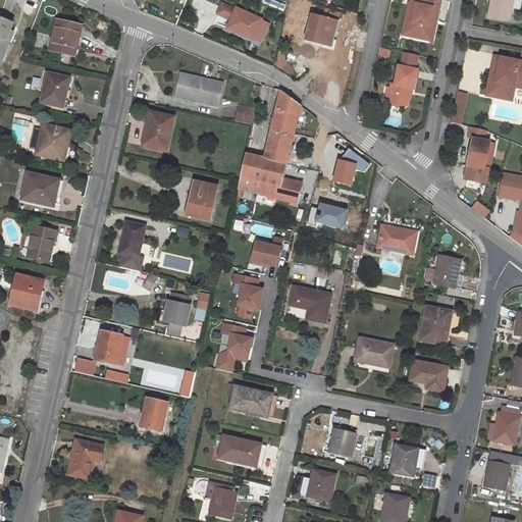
[(436,0),(411,0),(411,4),(416,5),(412,22),(408,21),(405,37),(428,42),(430,32),(432,29),(436,9),(434,9),(436,0)]
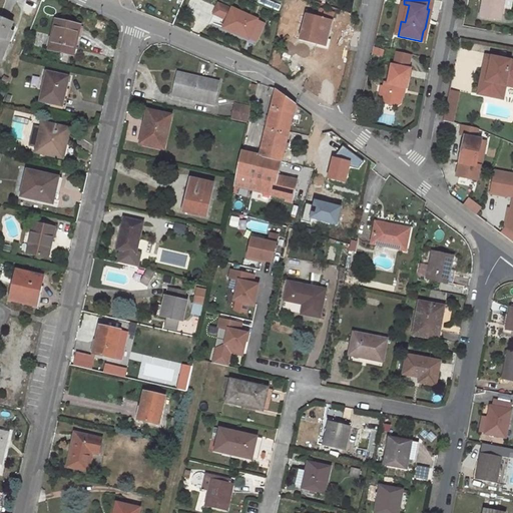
[(430,0),(429,0),(427,9),(429,9),(425,28),(423,31),(421,41),(425,42),(433,1),(430,0)]
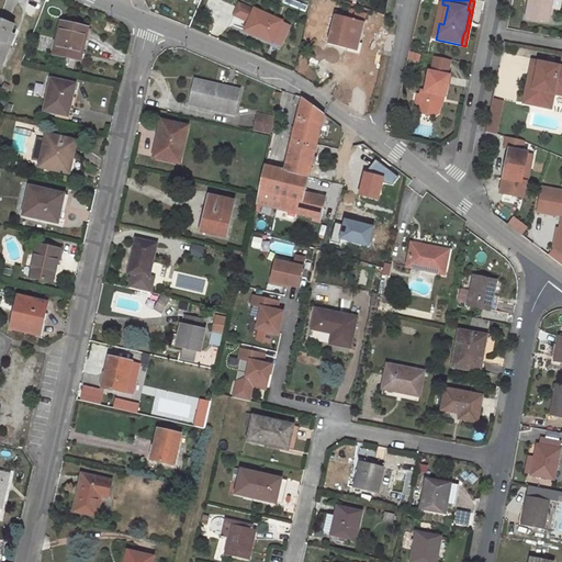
[(552,0),(530,0),(527,18),(549,21),(552,0)]
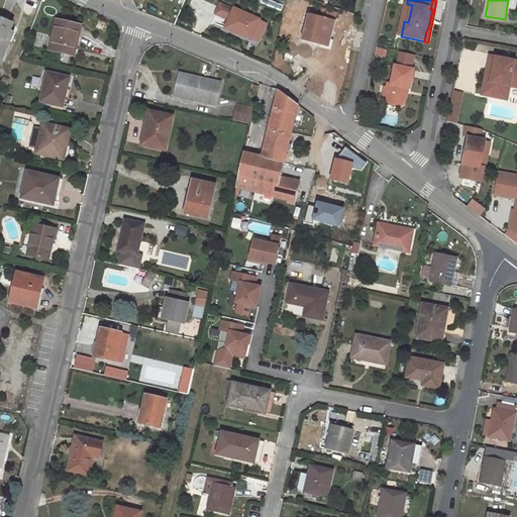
[(233,9),(220,3),(218,7),(232,13),(233,9)]
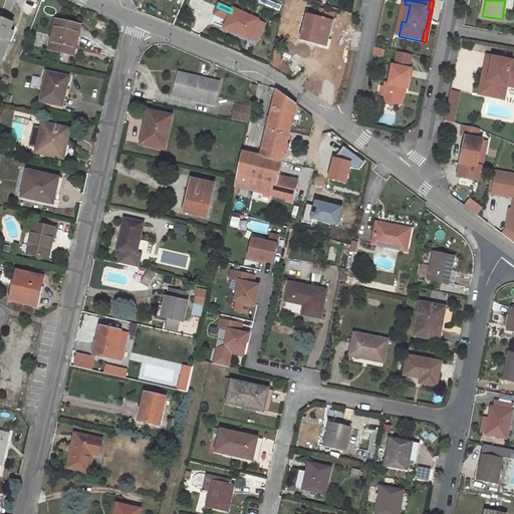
[(405,4),(403,4),(396,35),(399,36),(402,21),(406,22),(410,5),(405,4)]
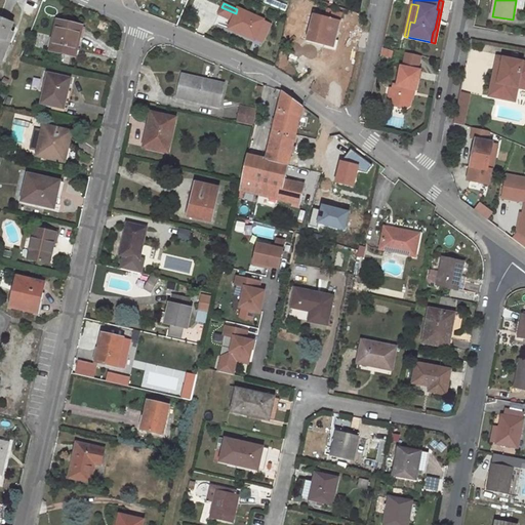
[(221,7),(218,14),(233,21),(236,13),(221,7)]
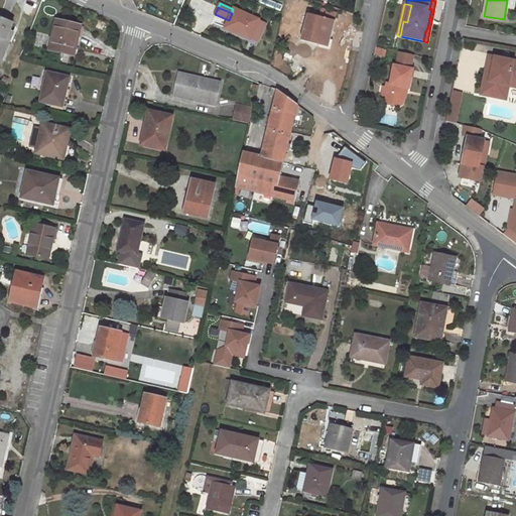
[(249,39),(258,20),(234,9),(233,9),(232,13),(229,20),(225,28),(249,39)]
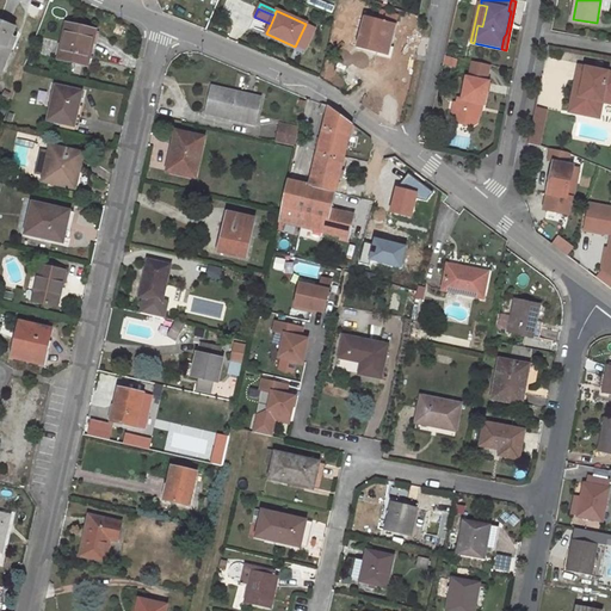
[(396,25),(365,18),(357,47),(380,53),(384,36),(393,38),(396,25)]
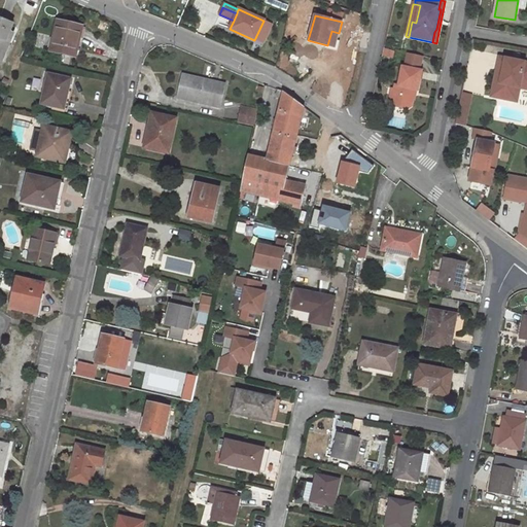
[(0,61),(1,62),(13,33),(9,31),(12,23),(0,16),(0,61)]
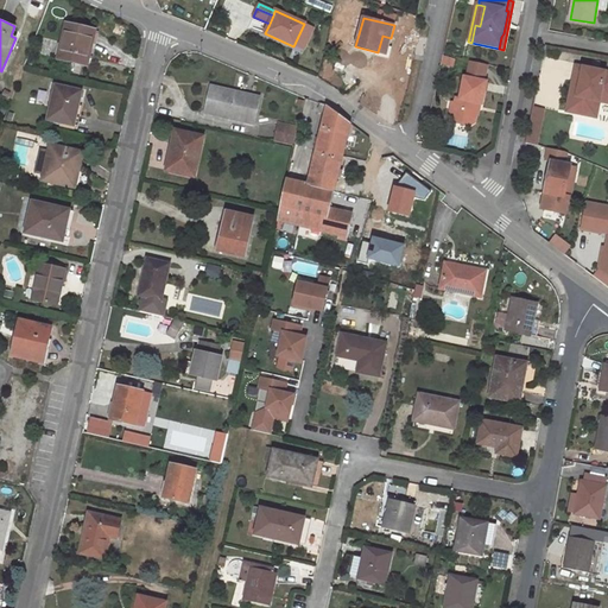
[(67,24),(58,57),(88,64),(95,30),(67,24)]
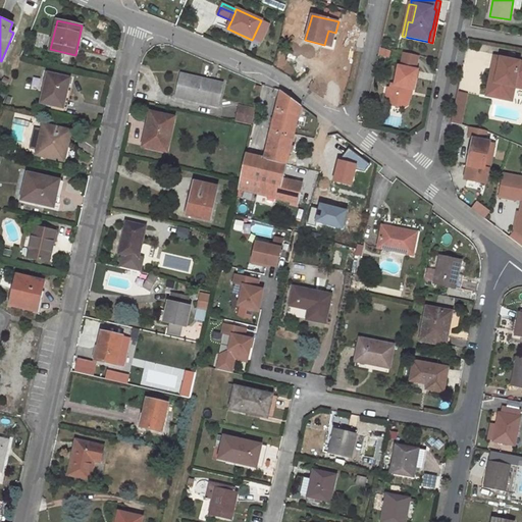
[(328,31),(324,45),(332,47),(335,33),(328,31)]
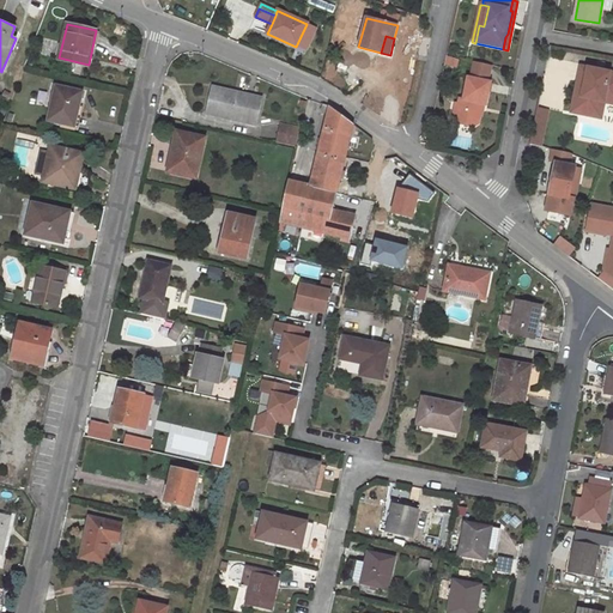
[(581,66),(572,111),(580,113),(588,67),(581,66)]
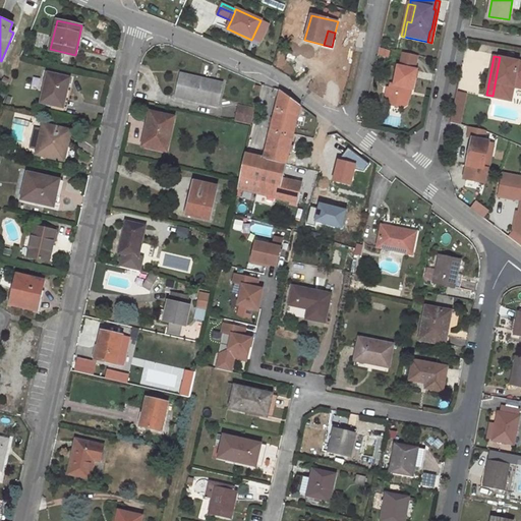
[(520,61),(500,57),(493,96),(511,100),(514,85),(520,87),(520,61)]
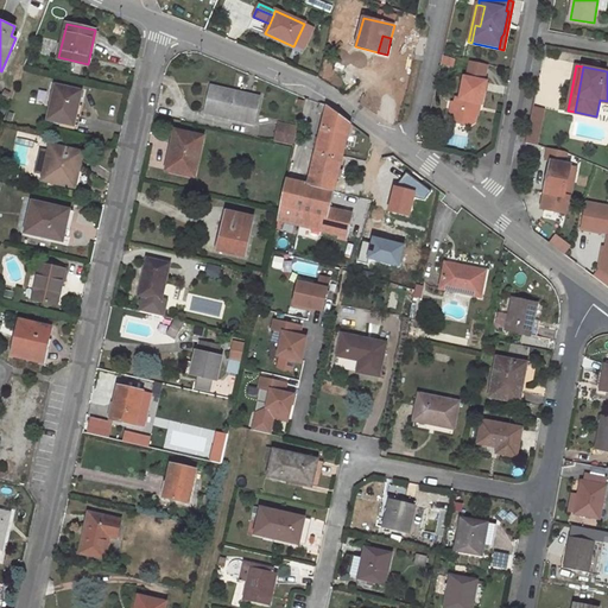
[(456,100),(455,109),(458,111),(456,124),(470,127),(476,124),(477,115),(474,109),(475,103),(482,105),(482,106),(487,83),(464,78),(460,101),(456,100)]
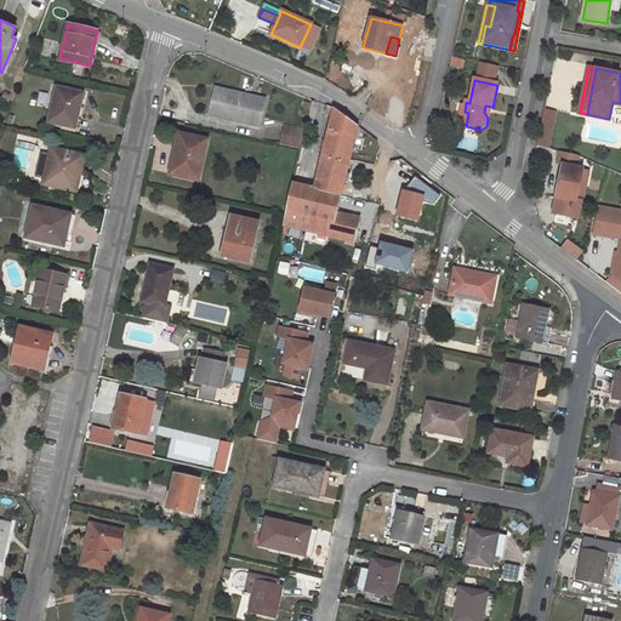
[(215,86),(209,114),(260,126),(266,98),(215,86)]
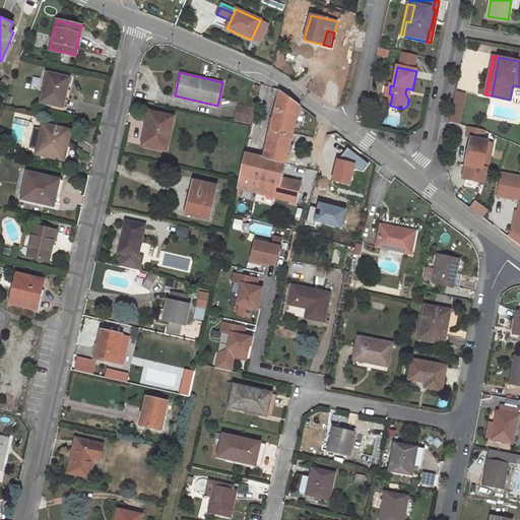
[(49,73),(42,101),(63,106),(69,78),(49,73)]
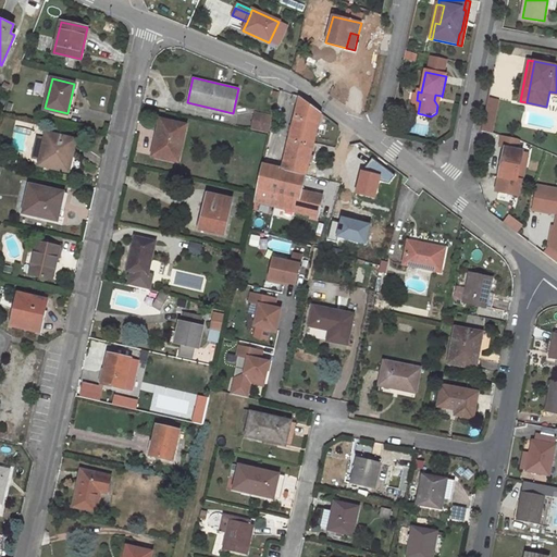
[(300,98),(295,94),(292,99),(299,103),(300,98)]
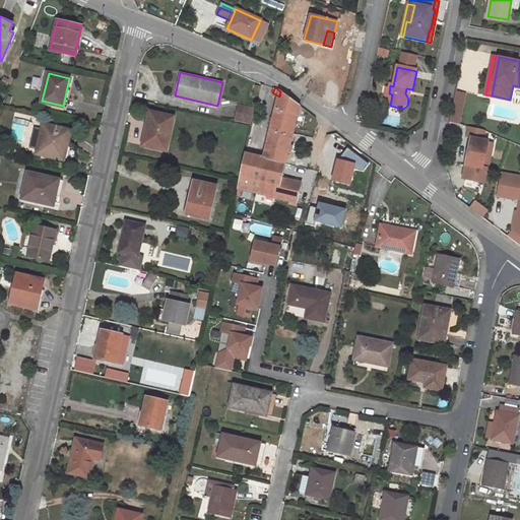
[(456,90),(453,107),(463,110),(466,92),(456,90)]
